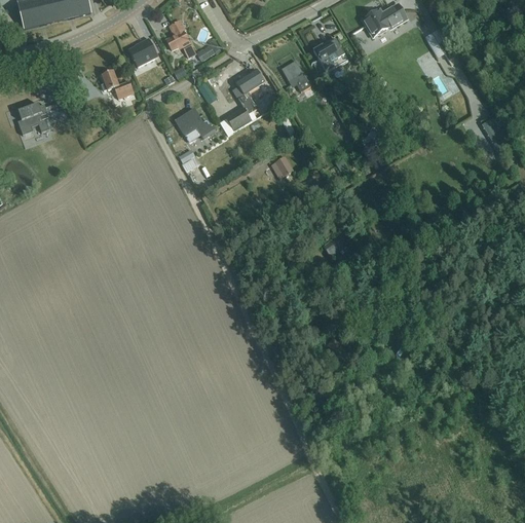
[(24,30),(88,13),(85,0),(31,0),(17,3),(24,30)]
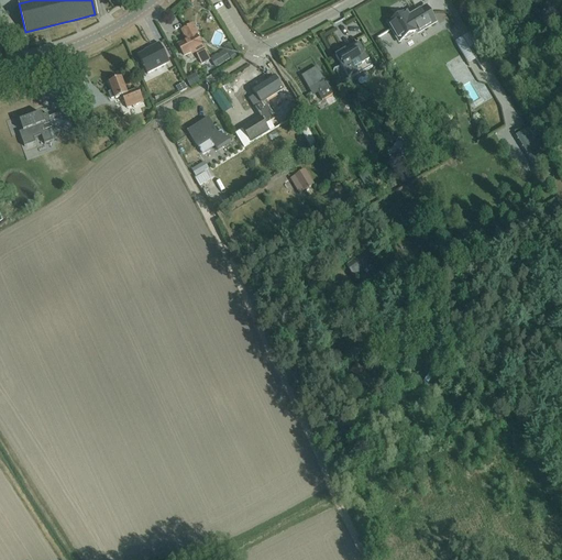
[(406,10),(387,22),(398,40),(415,30),(416,32),(434,20),(425,4),(408,14),(406,10)]
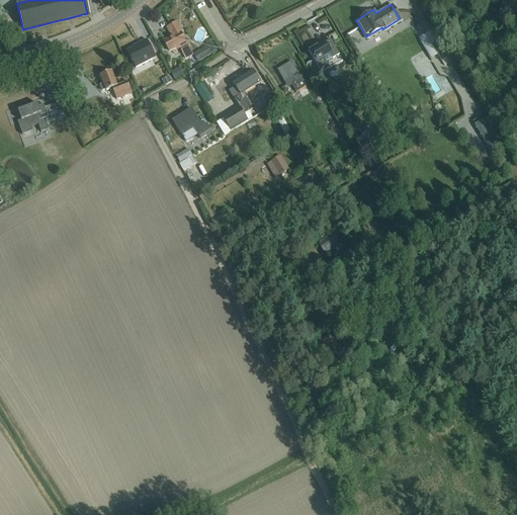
[(488,24),(495,31),(503,22),(496,16),(488,24)]
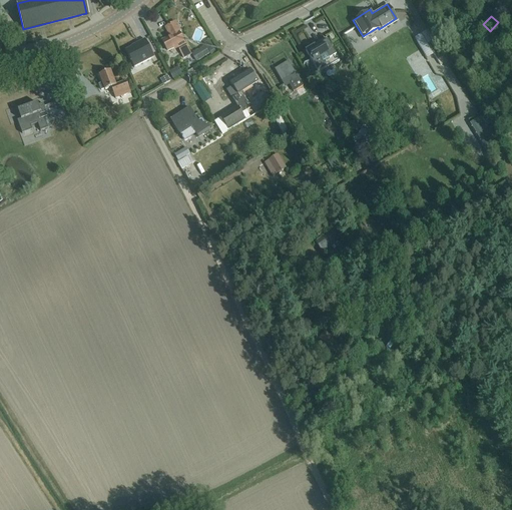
[(167,48),(176,44),(179,51),(182,56),(189,52),(178,30),(179,30),(174,20),(165,25),(170,34),(162,38),(167,48)]
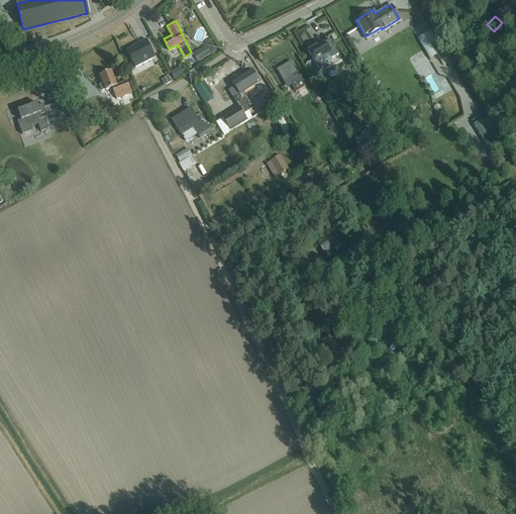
[(436,52),(440,59),(443,64),(450,60),(447,55),(437,37),(430,27),(417,36),(429,57),(436,52)]
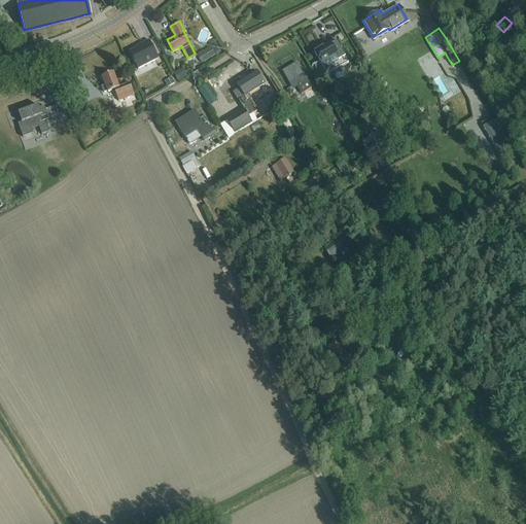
[(344,38),(340,31),(336,34),(340,41),(344,38)]
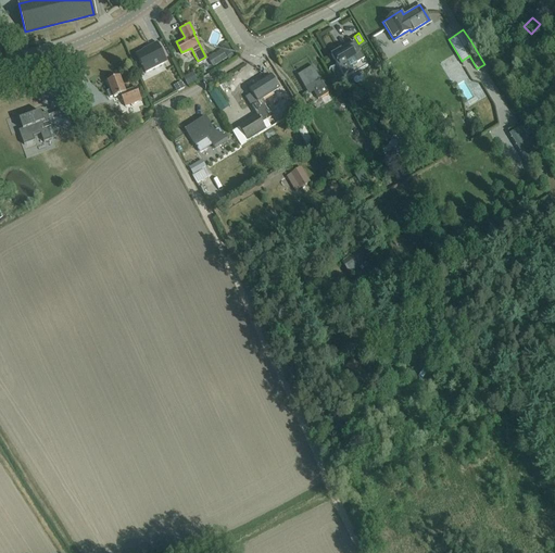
[(166,60),(156,40),(149,44),(149,45),(135,52),(144,71),(166,60)]
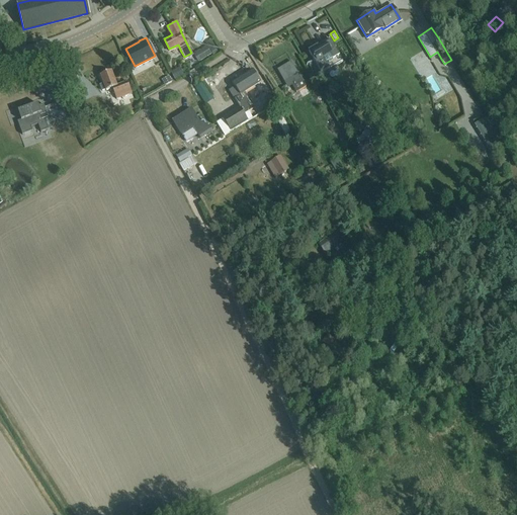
[(313,59),(307,62),(312,70),(318,67),(321,72),(328,67),(341,59),(330,39),(318,47),(317,44),(308,50),(313,59)]
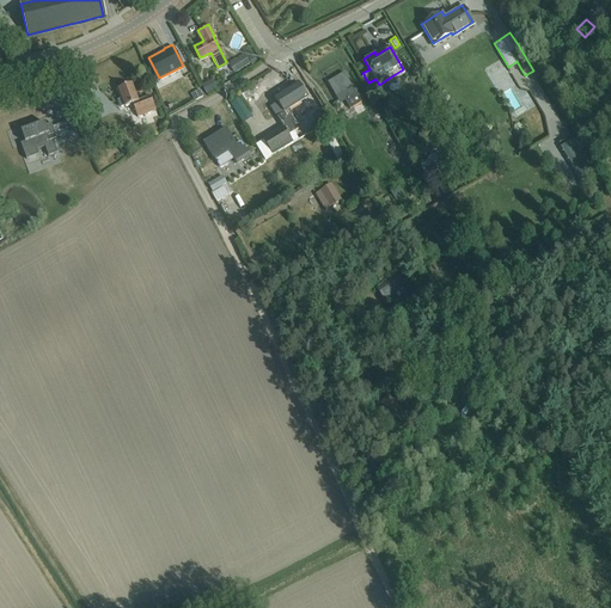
[(252,50),(246,54),(251,63),(258,59),(252,50)]
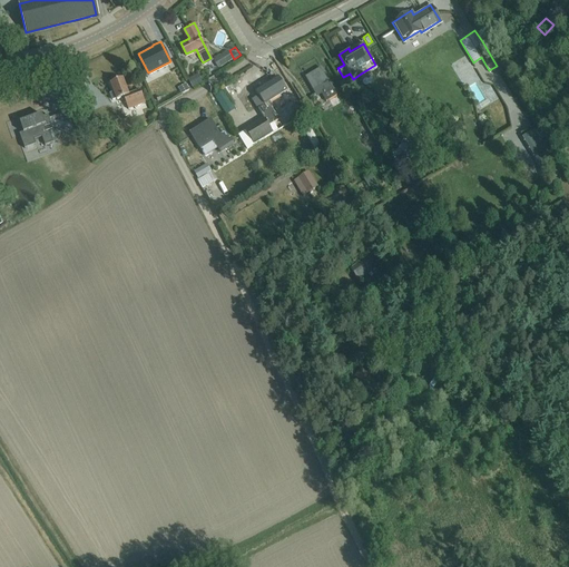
[(213,58),(217,66),(232,57),(226,49),(213,58)]
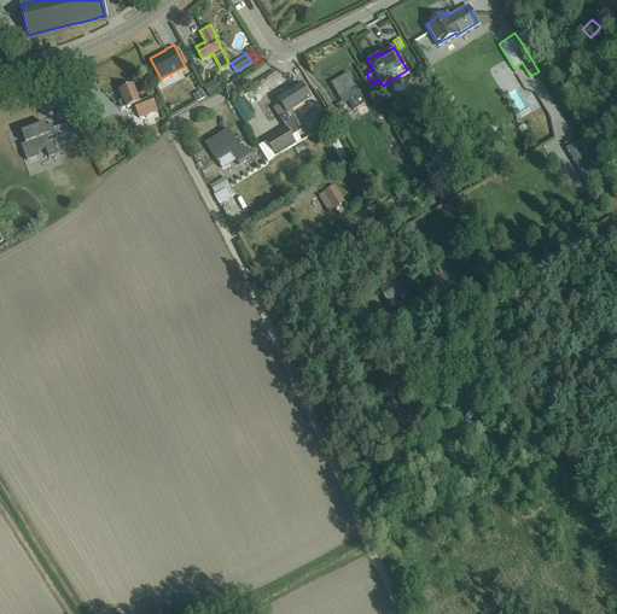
[(347,71),(330,81),(343,103),(348,100),(351,107),(364,101),(347,71)]
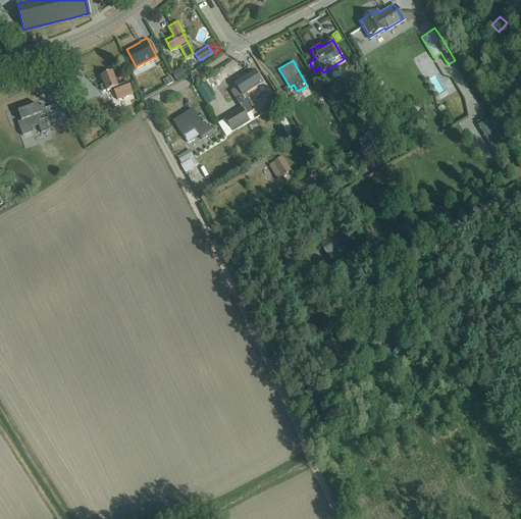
[(267,101),(264,96),(269,93),(273,90),(258,66),(254,69),(249,62),(229,74),(235,84),(229,87),(237,97),(246,114),(251,111),(254,115),(269,106),(266,102),(267,101)]
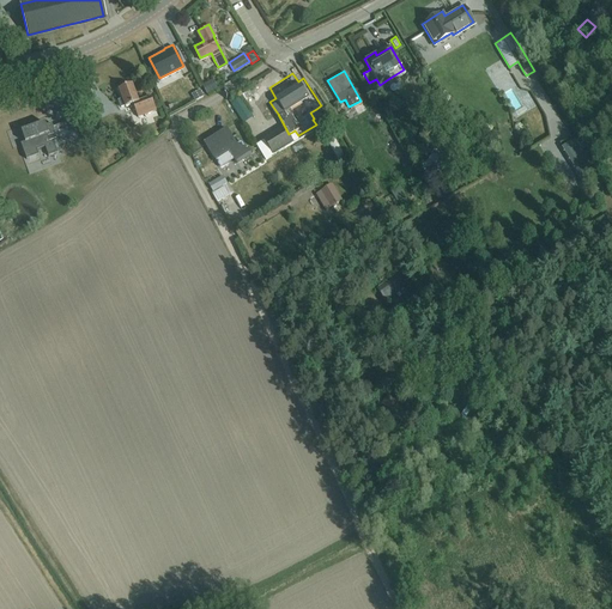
[(212,77),(201,83),(206,92),(217,86),(212,77)]
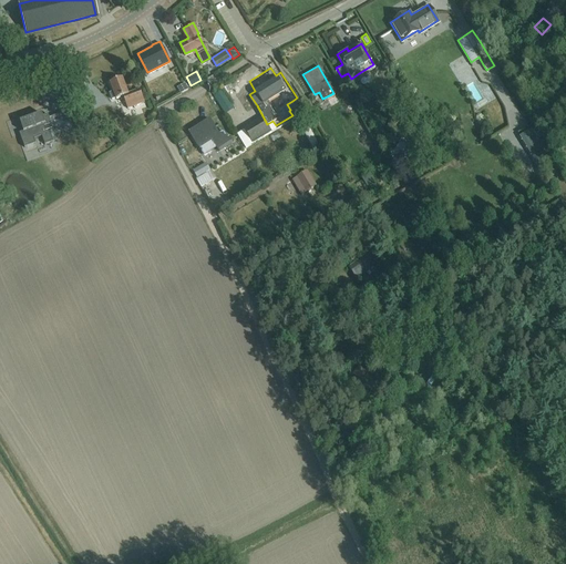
[(127,92),(121,77),(122,77),(121,75),(109,81),(113,90),(109,91),(111,98),(115,96),(115,98),(122,94),(127,106),(144,100),(139,88),(127,92)]
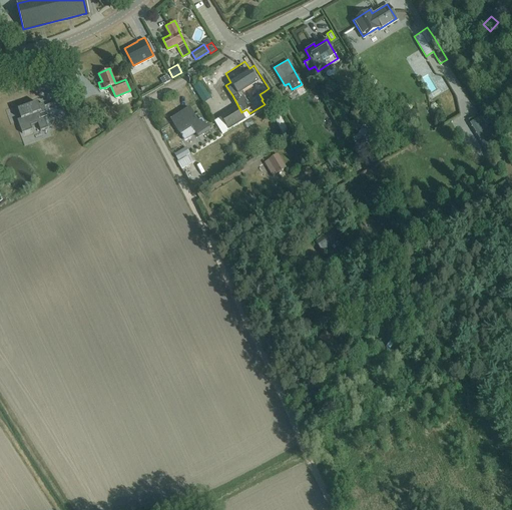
[(166,73),(161,76),(163,81),(169,78),(166,73)]
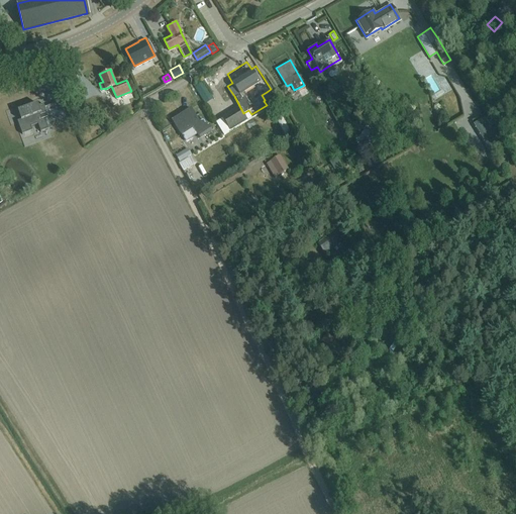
[(441,75),(437,77),(437,82),(439,86),(444,88),(448,86),(448,81),(445,77),(441,75)]
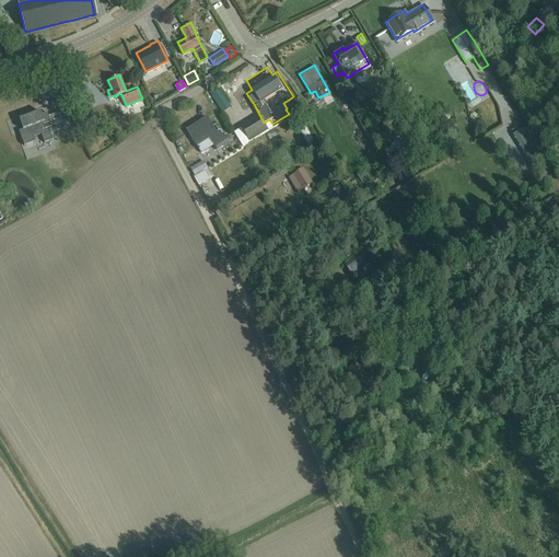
[(221,83),(211,89),(223,108),(232,103),(221,83)]
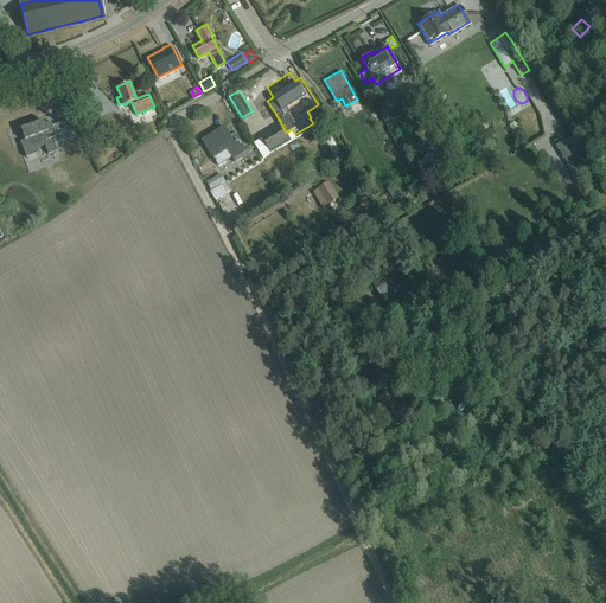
[(87,109),(84,102),(76,106),(78,111),(87,109)]
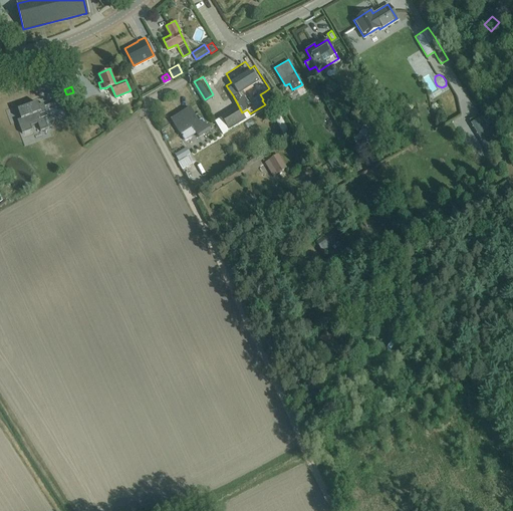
[(17,118),(16,118),(20,128),(21,132),(26,131),(32,128),(31,128),(30,124),(35,122),(37,121),(40,130),(44,128),(47,126),(46,121),(44,117),(46,116),(47,115),(56,112),(57,112),(55,106),(53,101),(52,101),(48,103),(44,104),(43,104),(43,103),(42,101),(38,102),(37,103),(37,102),(37,100),(29,103),(17,108),(18,110),(20,116),(20,117),(19,117),(17,118)]
